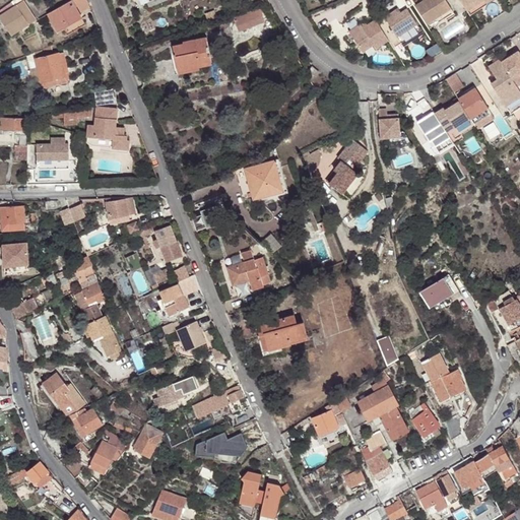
[(76,7),(72,0),(53,11),(48,13),(58,31),(78,21),(76,17),(80,15),(76,7)]
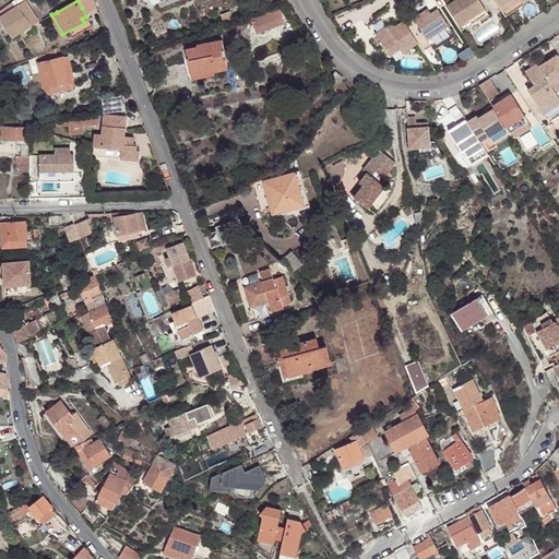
[(449,0),(445,3),(458,23),(483,6),(478,0),(449,0)]
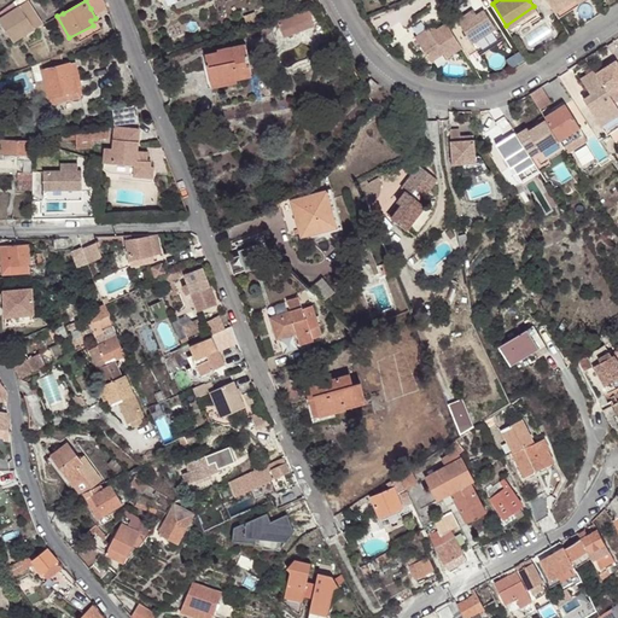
[(546,0),(558,18),(584,0),(546,0)]
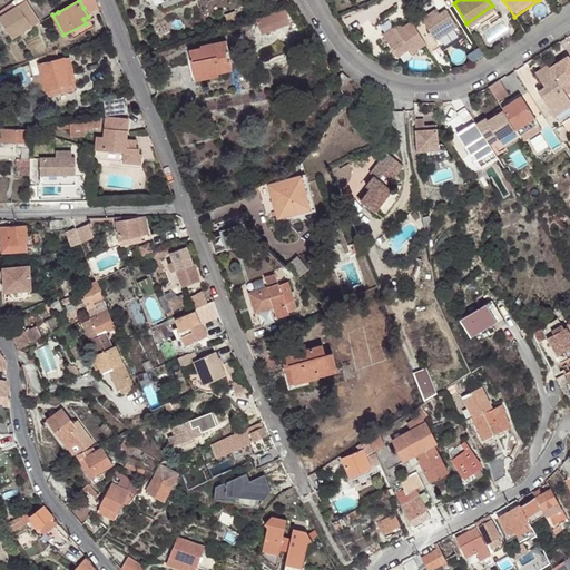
[(25,1),(18,6),(32,27),(39,23),(26,1),(25,1)]
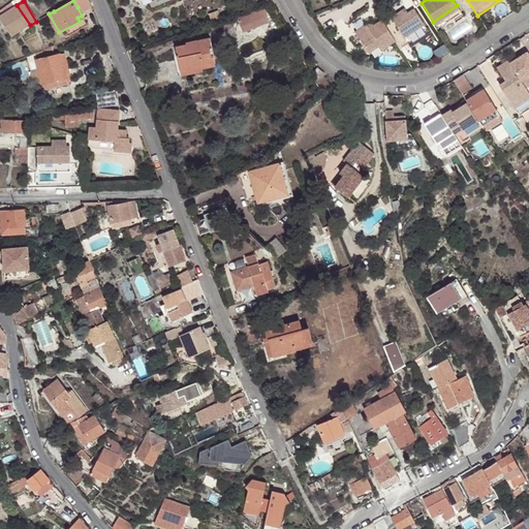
[(85,3),(81,5),(85,12),(92,8),(89,1),(85,3)]
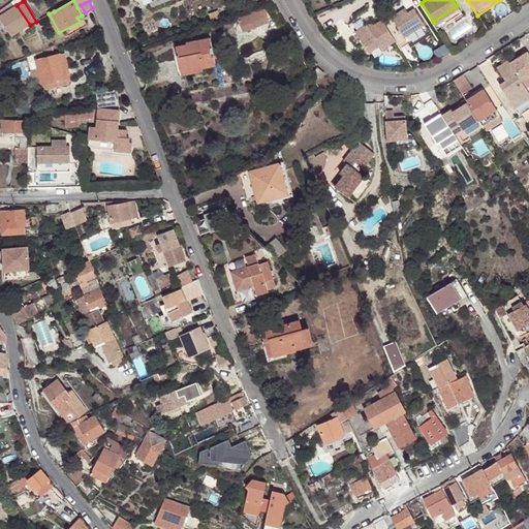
[(30,25),(17,5),(0,16),(0,17),(13,36),(30,25)]
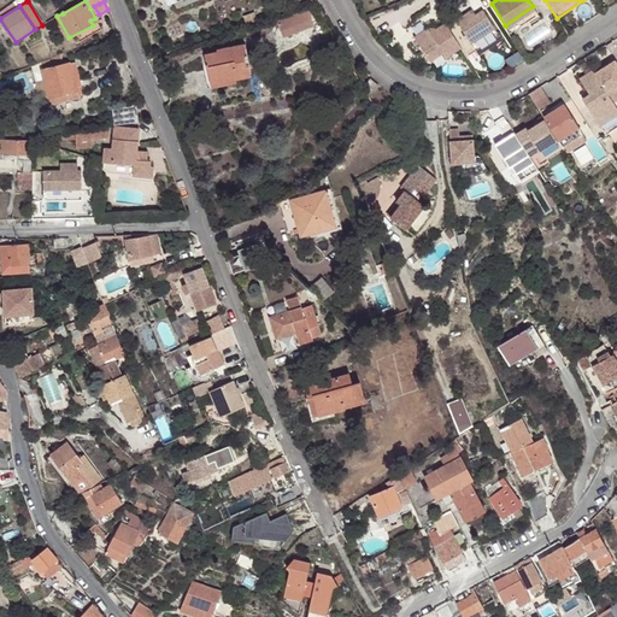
[(505,25),(512,34),(540,16),(533,6),(505,25)]
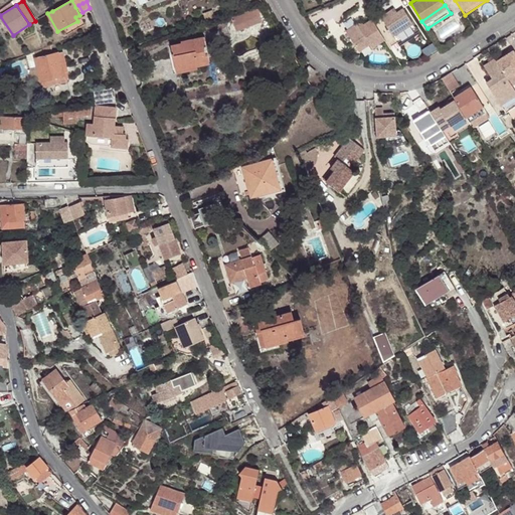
[(389,9),(380,15),(392,34),(396,40),(416,28),(412,21),(402,6),(395,11),(392,13),(389,9)]
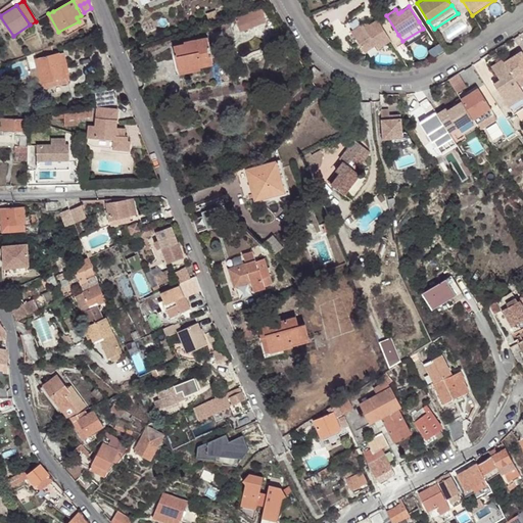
[(262,7),(256,9),(259,18),(265,16),(262,7)]
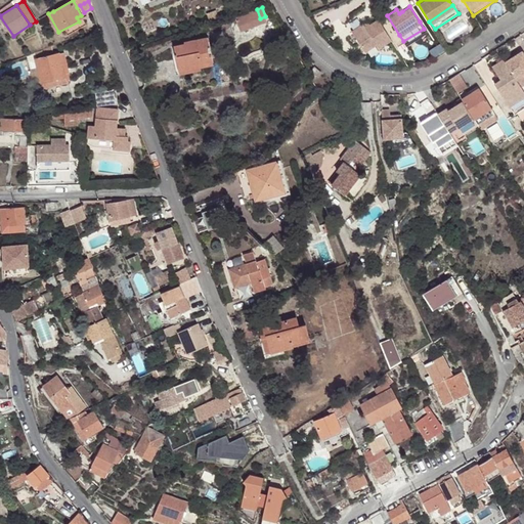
[(260,18),(257,9),(235,17),(239,27),(260,18)]
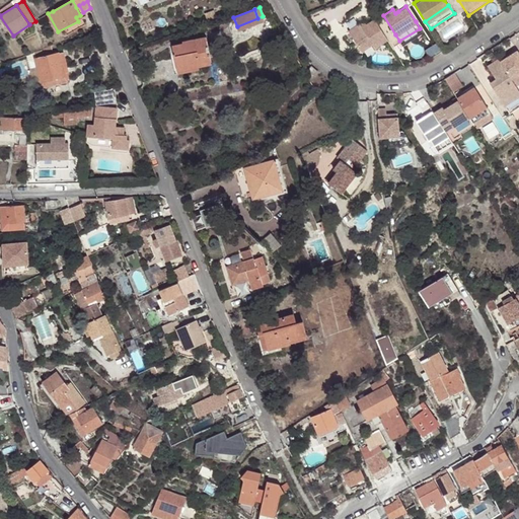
[(257,18),(237,26),(239,31),(265,21),(263,16),(257,18)]
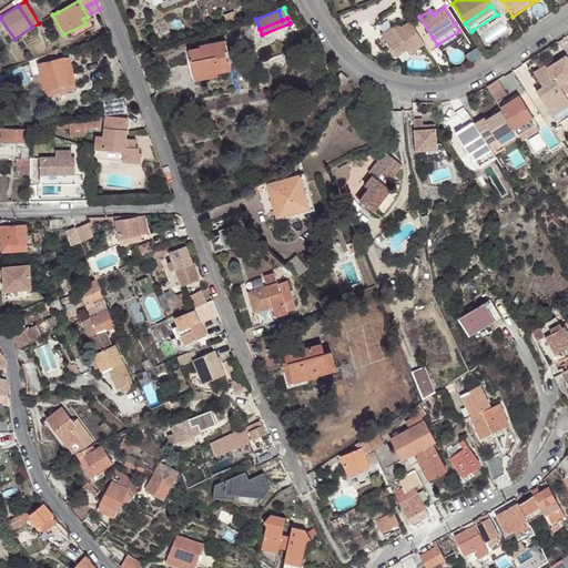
[(425,43),(411,21),(395,30),(393,27),(381,34),(395,57),(407,49),(409,53),(425,43)]
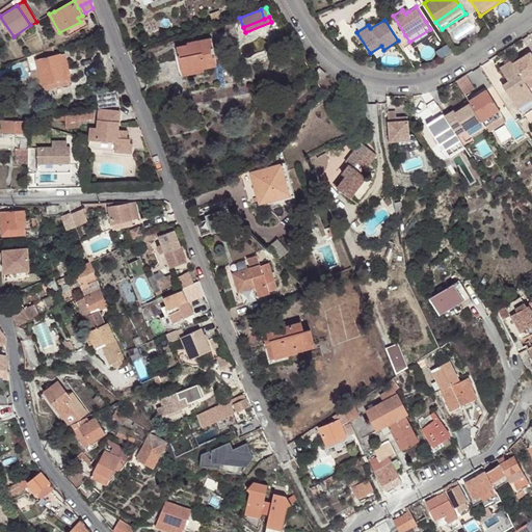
[(430,29),(409,42),(411,45),(432,32),(430,29)]
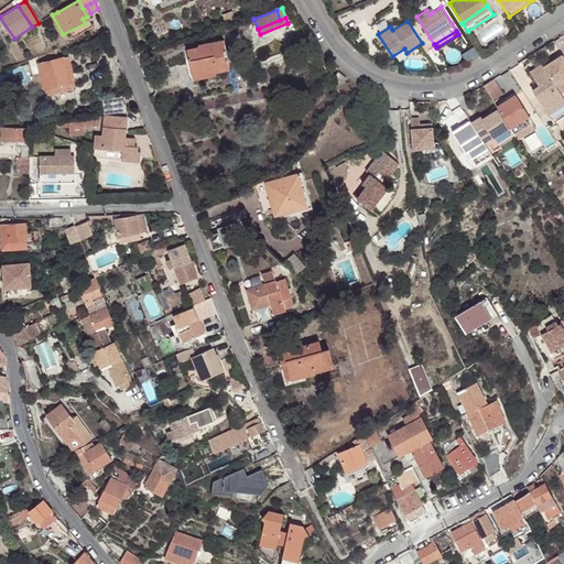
[(213,73),(230,69),(224,40),(198,45),(199,47),(187,50),(191,64),(193,77),(213,73)]
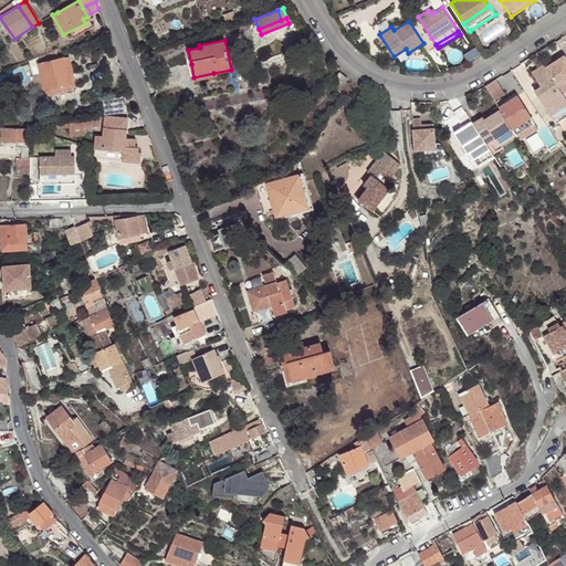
[(34,59),(29,61),(35,91),(44,90),(45,96),(75,88),(73,75),(75,74),(71,58),(60,60),(58,50),(51,52),(50,52),(38,58),(34,59)]
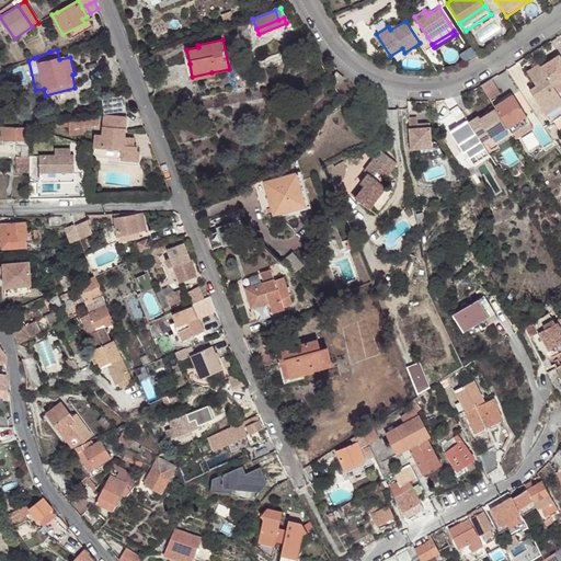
[(542,68),(553,84),(560,79),(560,56),(559,55),(551,59),(552,61),(548,65),(542,68)]
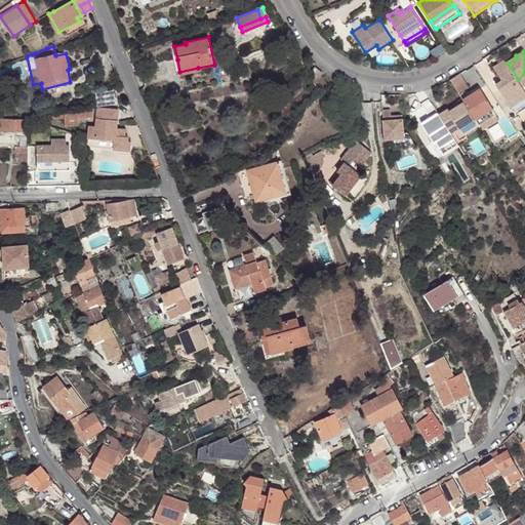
[(199,73),(198,68),(179,72),(177,59),(173,61),(177,77),(199,73)]
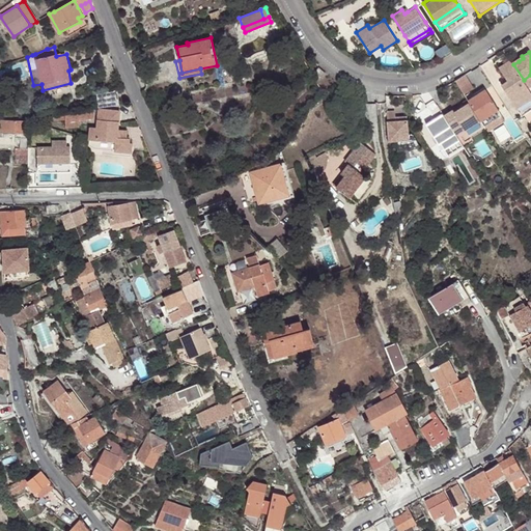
[(221,85),(234,82),(230,62),(217,65),(221,85)]
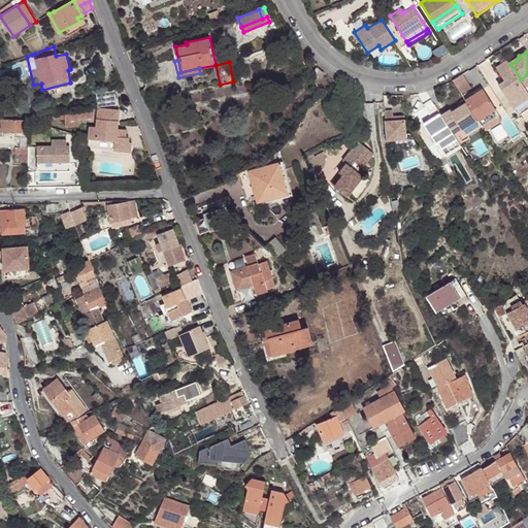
[(521,117),(527,111),(527,91),(521,79),(510,64),(508,62),(498,68),(504,77),(507,76),(509,79),(506,81),(500,86),(521,117)]
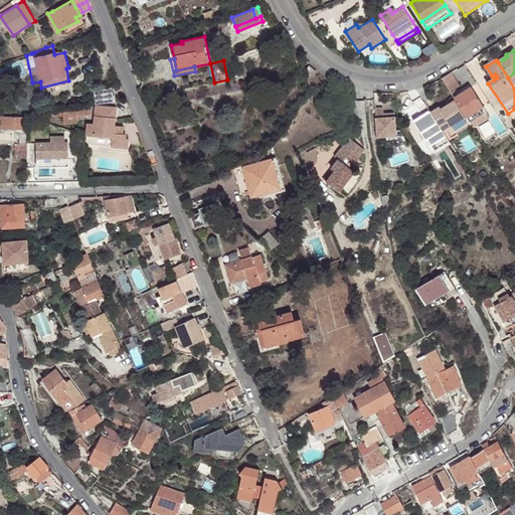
[(316,71),(310,65),(305,70),(312,75),(316,71)]
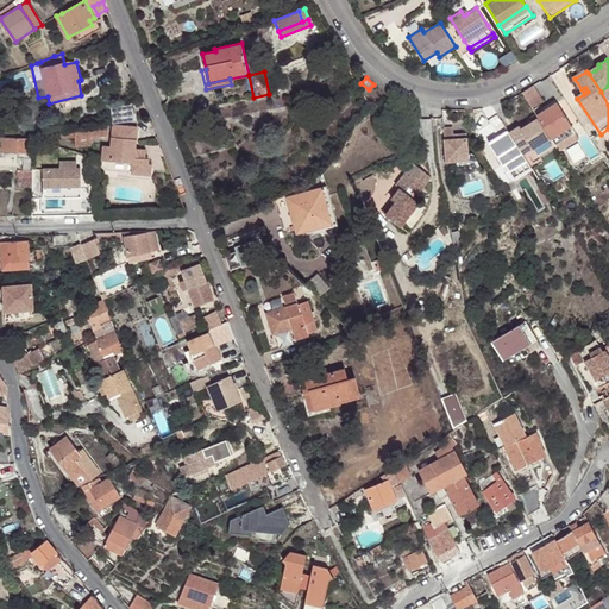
[(115,107),(118,123),(140,119),(138,104),(126,105),(125,106),(115,107)]
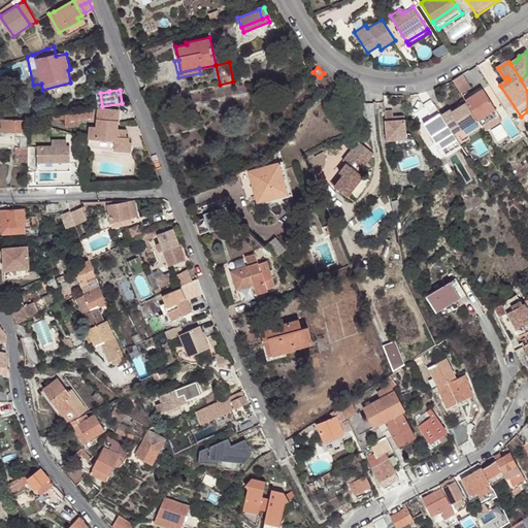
[(484,90),(466,100),(468,103),(479,119),(480,121),(496,110),(484,90)]
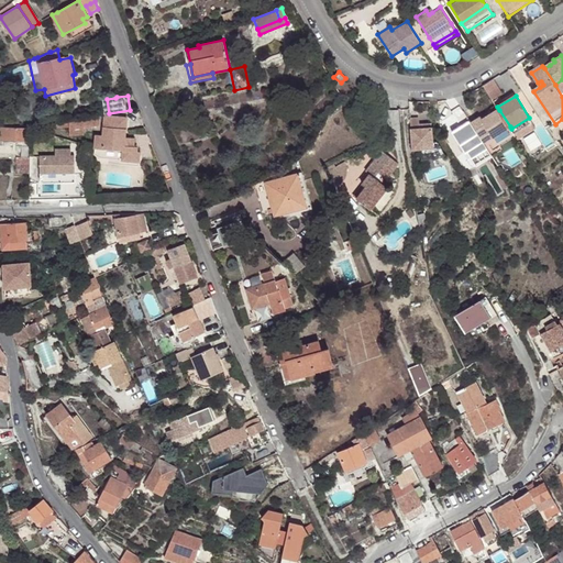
[(495,136),(510,127),(499,110),(484,120),(482,116),(471,123),(483,141),(493,135),(495,136)]
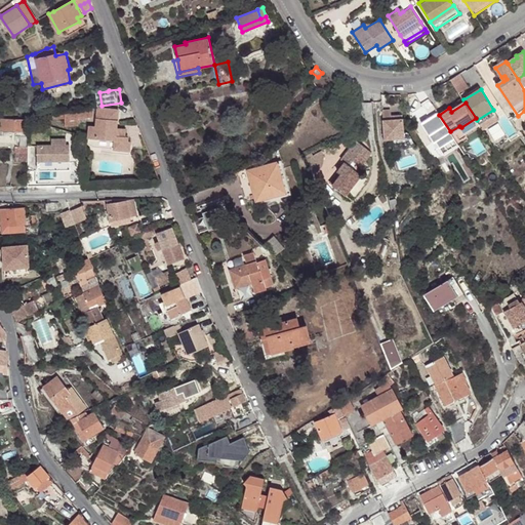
[(94,119),(93,108),(78,110),(79,121),(94,119)]
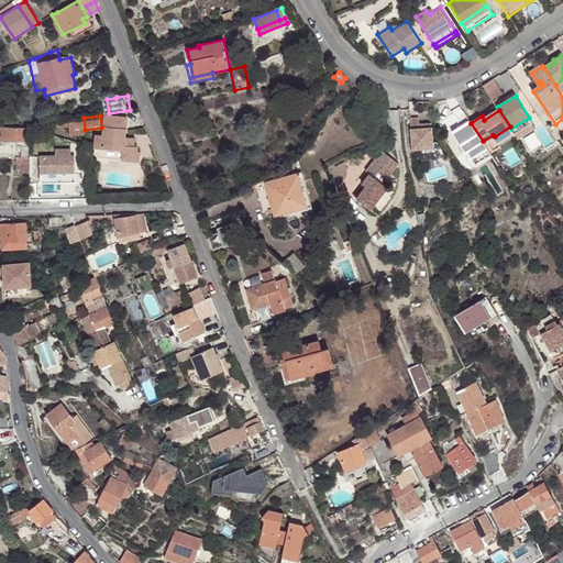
[(117,159),(139,162),(140,152),(138,151),(138,147),(134,146),(134,139),(125,138),(127,118),(105,117),(103,135),(96,134),(95,155),(101,158),(117,159)]
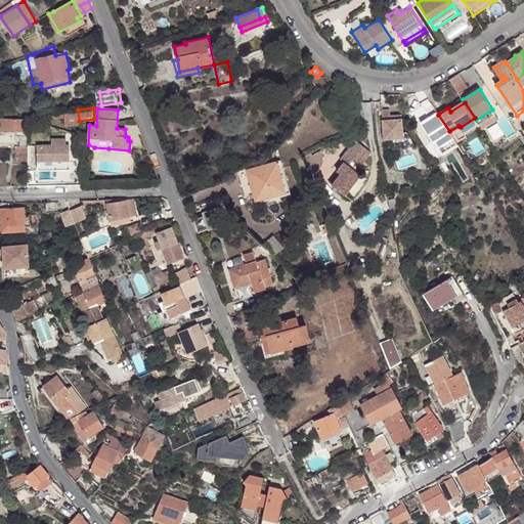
[(79,121),(78,110),(62,112),(63,119),(64,126),(69,127),(80,126),(79,121)]
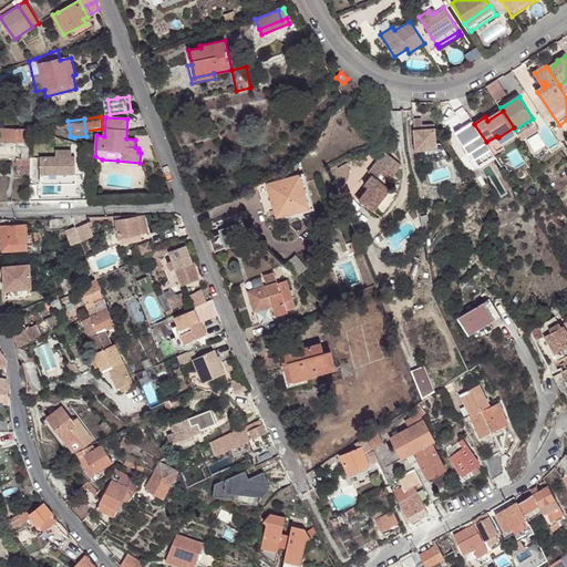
[(515,130),(518,135),(536,123),(533,119),(515,130)]
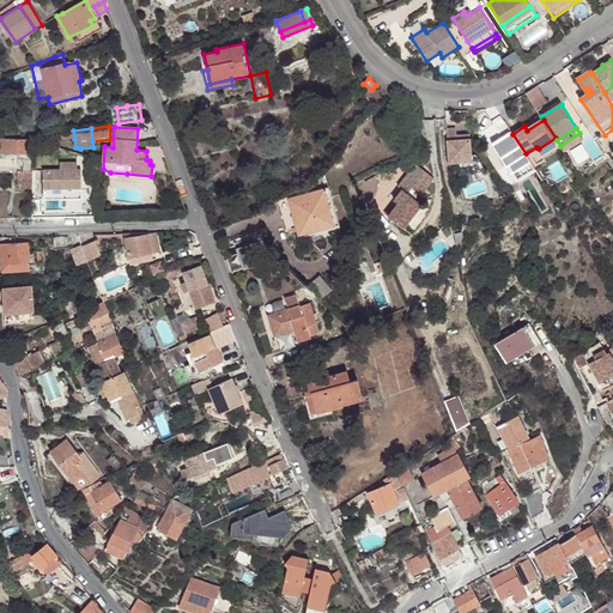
[(508,168),(527,155),(526,153),(513,134),(509,129),(498,135),(501,140),(497,143),(493,145),(508,168)]
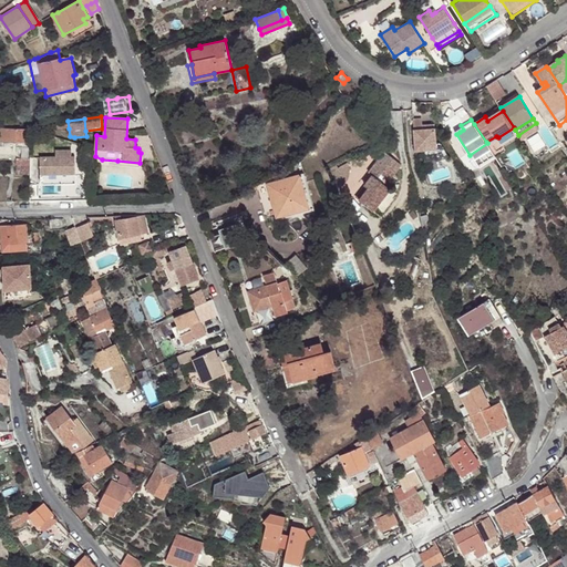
[(68,121),(54,122),(55,130),(69,129),(68,121)]
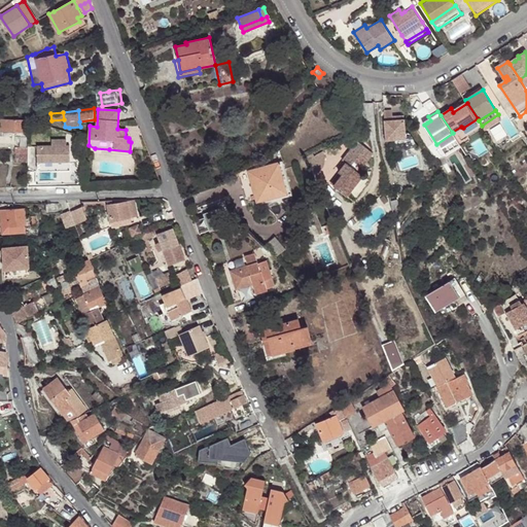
[(406,137),(406,136),(405,117),(393,118),(392,112),(384,112),(386,141),(394,141),(394,138),(406,137)]
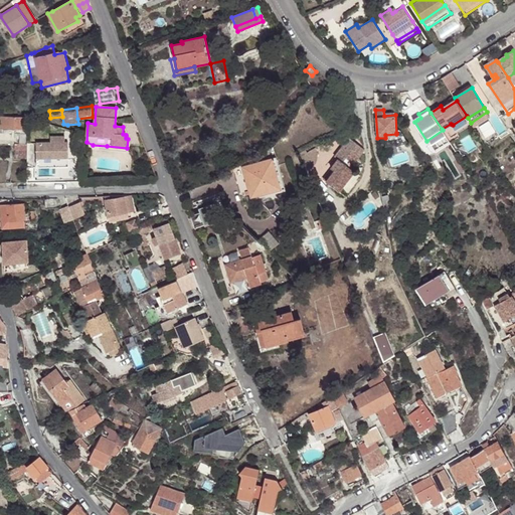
[(443,130),(449,140),(473,125),(471,123),(468,118),(467,116),(453,125),(451,124),(442,129),(443,130)]
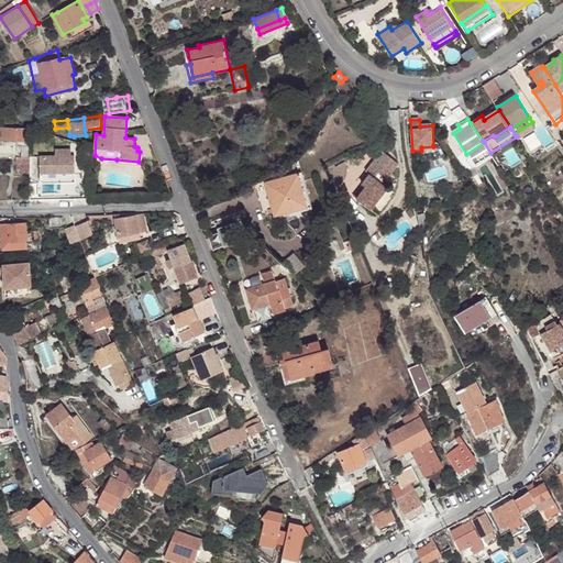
[(30,142),(30,130),(1,129),(1,140),(21,142),(30,142)]
